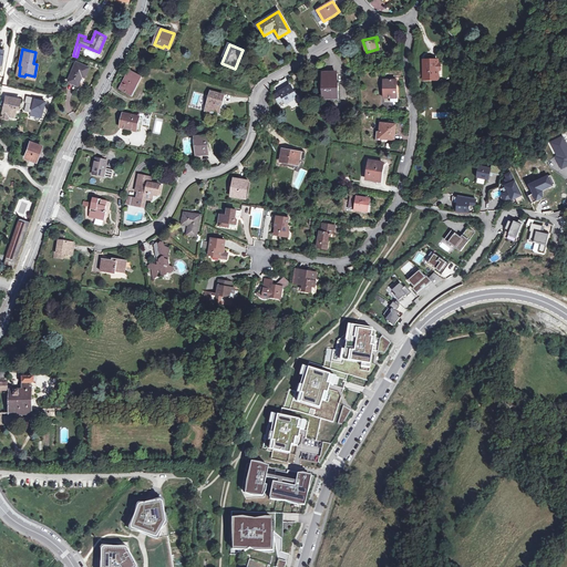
[(428,72),(424,72),(424,79),(433,79),(433,76),(439,76),(439,70),(441,70),(441,64),(439,64),(439,60),(428,60),(428,72)]
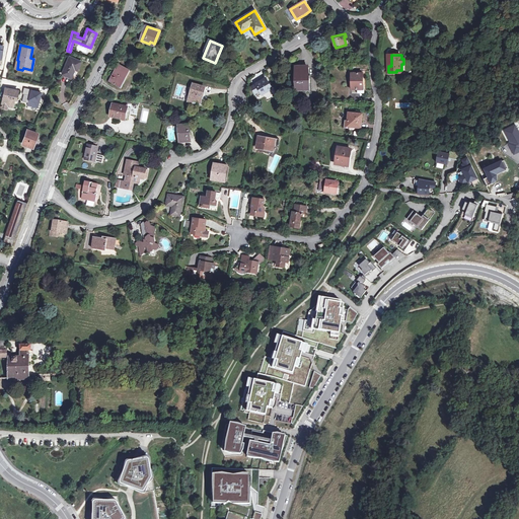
[(62,74),(71,78),(75,69),(77,70),(81,62),(70,57),(62,74)]
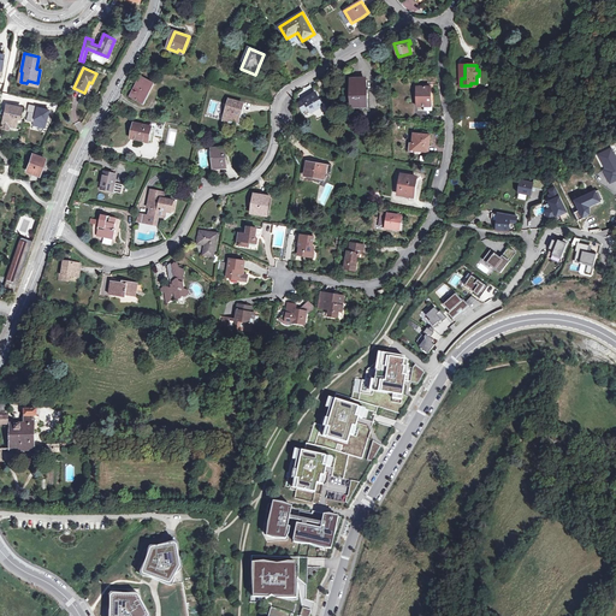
[(135,93),(132,98),(143,104),(154,84),(142,77),(134,92),(135,93)]
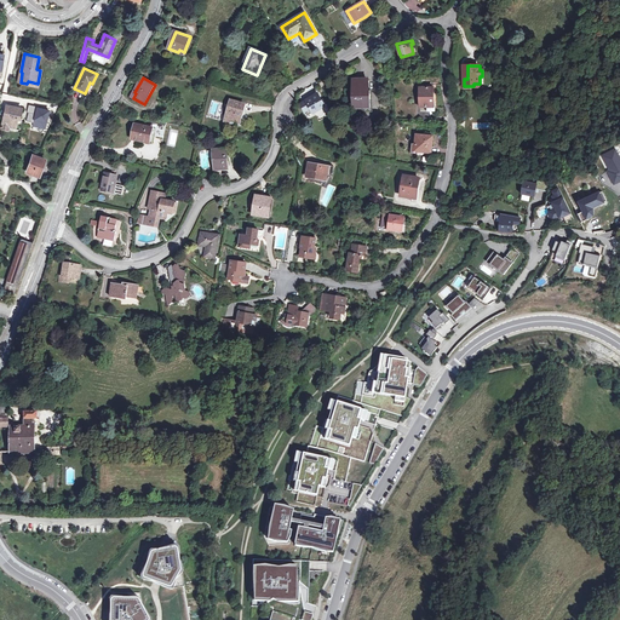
[(354,110),(371,109),(369,81),(354,81),(354,110)]
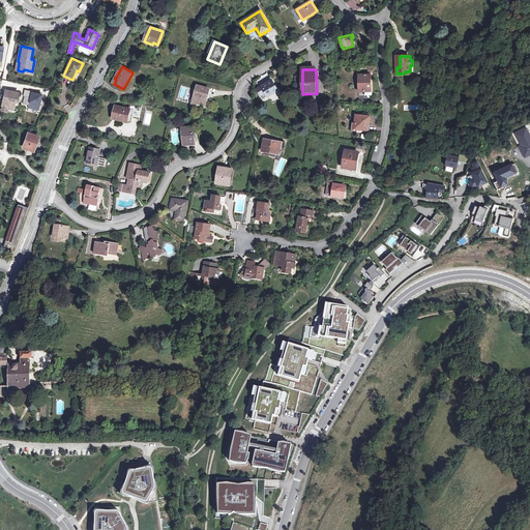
[(371,76),(369,76),(359,75),(359,91),(372,92),(371,76)]
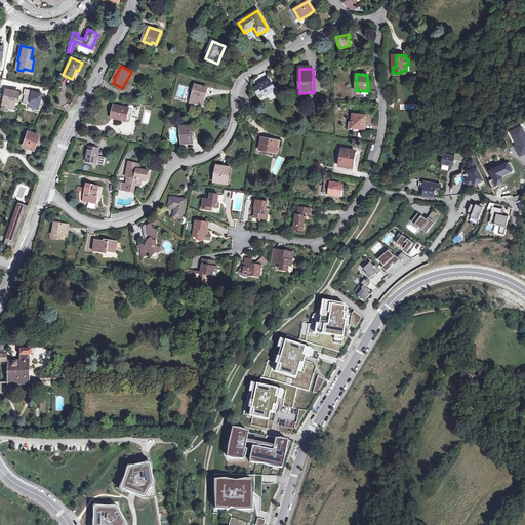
[(269,80),(259,85),(254,88),(260,98),(275,90),(269,80)]
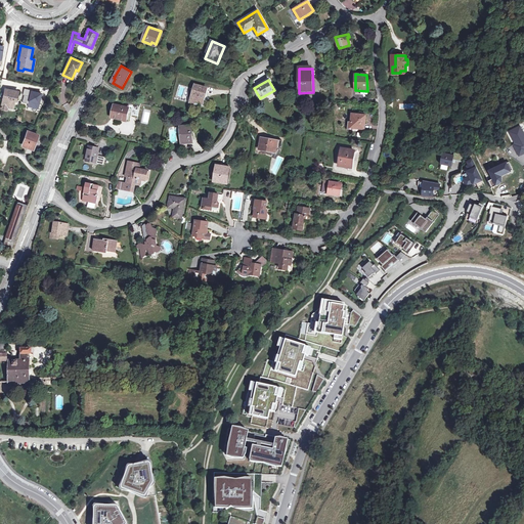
[(195,101),(202,102),(204,96),(205,96),(207,88),(195,85),(190,103),(194,104),(195,101)]
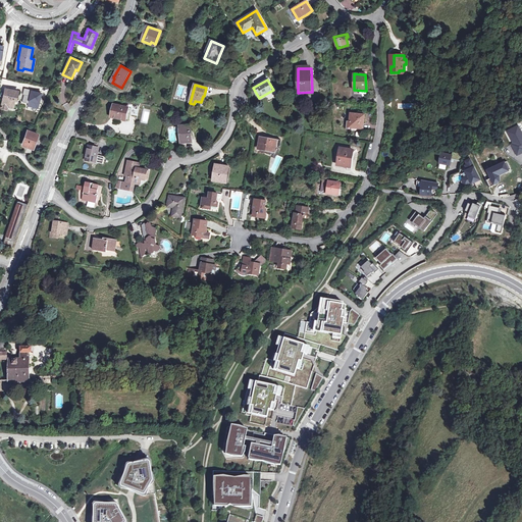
[(4,94),(2,105),(7,107),(13,108),(14,99),(16,99),(18,91),(7,89),(6,94),(4,94)]
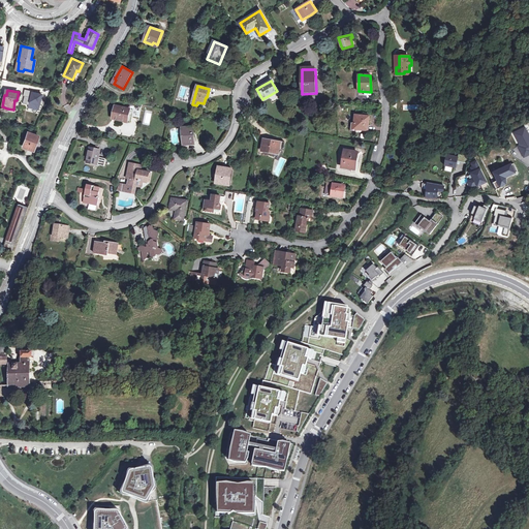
[(41,94),(32,92),(30,98),(25,97),(24,103),(29,104),(28,107),(38,110),(41,94)]
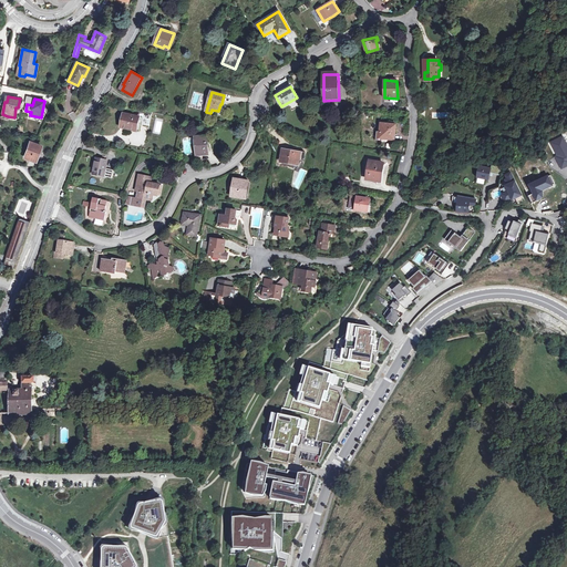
[(124,114),(122,125),(130,126),(129,129),(137,131),(140,117),(124,114)]
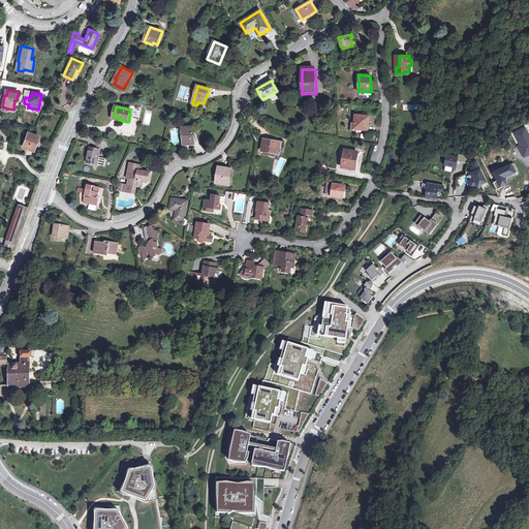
[(354,123),(354,129),(368,130),(368,126),(370,126),(371,117),(355,115),(354,123)]
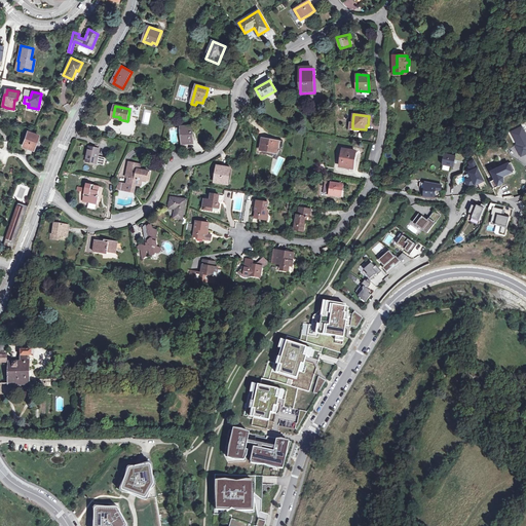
[(182,144),(193,143),(191,126),(181,127),(182,144)]
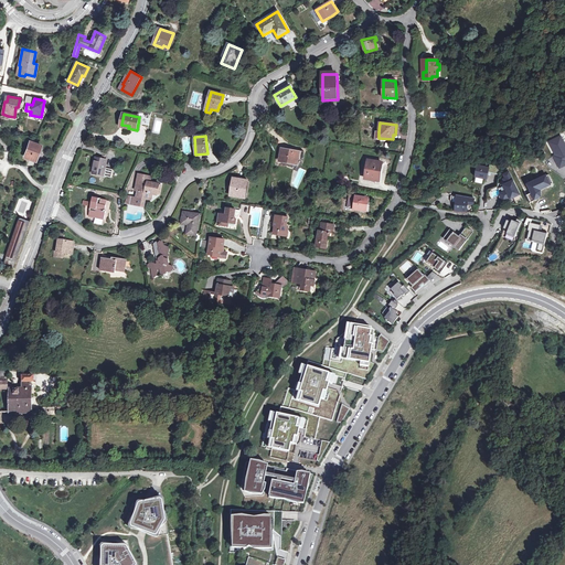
[(560,137),(547,142),(554,155),(553,157),(560,169),(564,166),(564,145),(564,146),(560,137)]
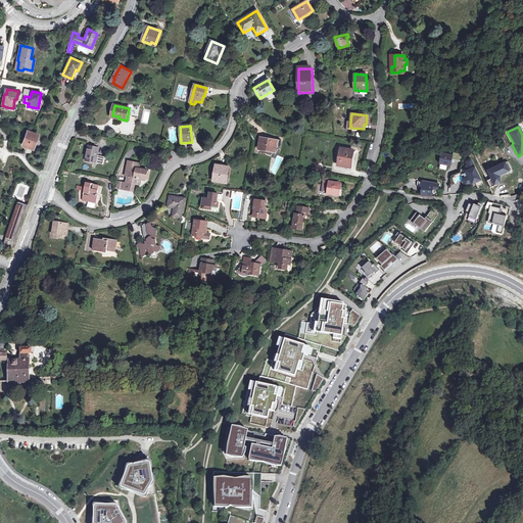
[(28,131),(24,144),(29,146),(29,145),(34,147),(38,135),(28,131)]
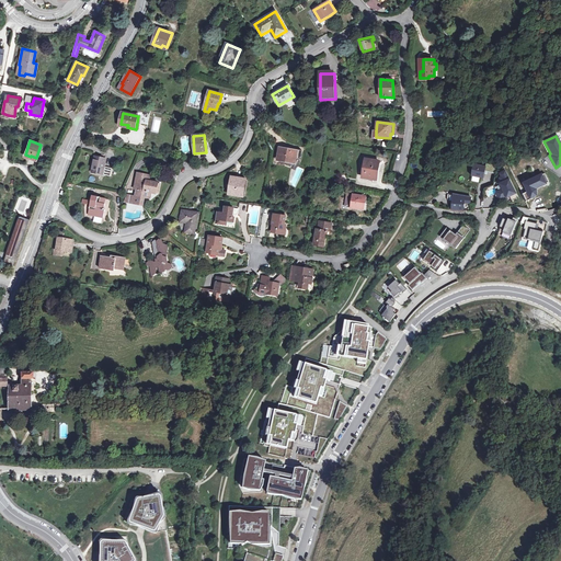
[(281,149),(278,160),(295,163),(298,163),(300,160),(300,159),(302,151),(296,150),(296,151),(281,149)]
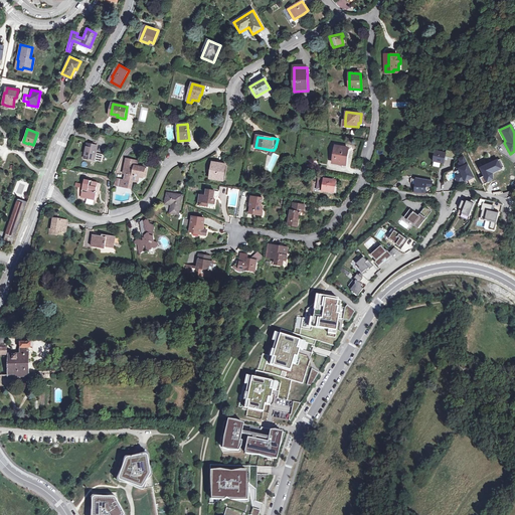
[(97,153),(98,146),(88,144),(84,158),(102,162),(104,155),(97,153)]
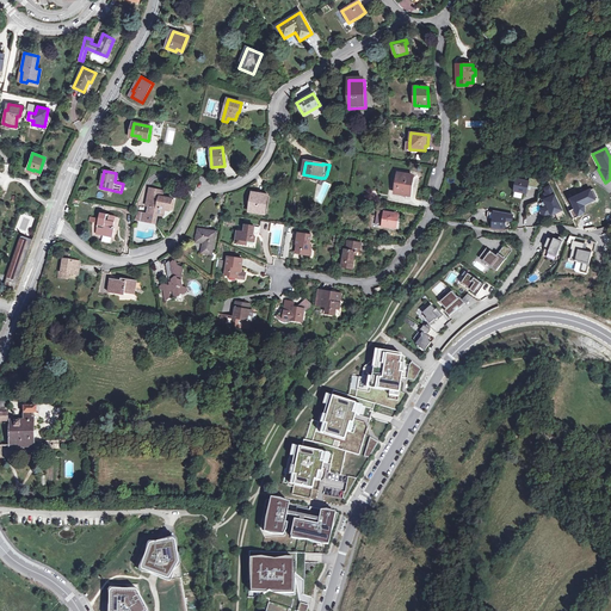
[(395,193),(407,196),(408,187),(412,189),(414,176),(399,173),(395,193)]
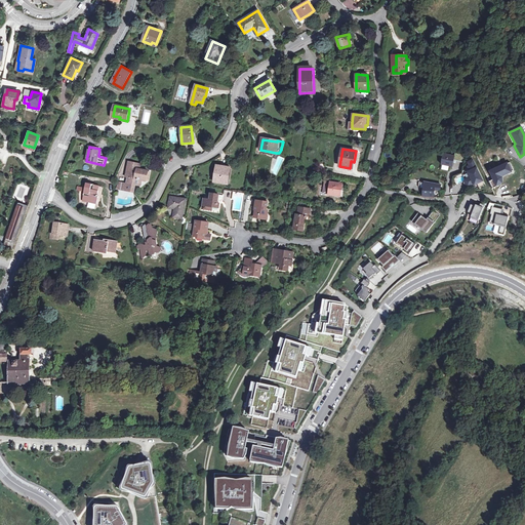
[(453,155),(442,153),(440,163),(445,164),(445,165),(451,166),(452,162),(453,163),(454,160),(460,161),(462,154),(453,152),(453,155)]
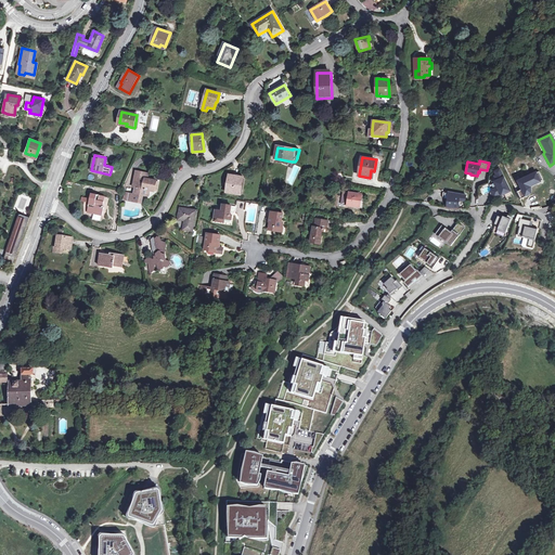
[(490,184),(488,185),(493,195),(501,192),(503,193),(505,197),(512,194),(508,190),(500,168),(494,170),(495,175),(491,177),(490,184)]
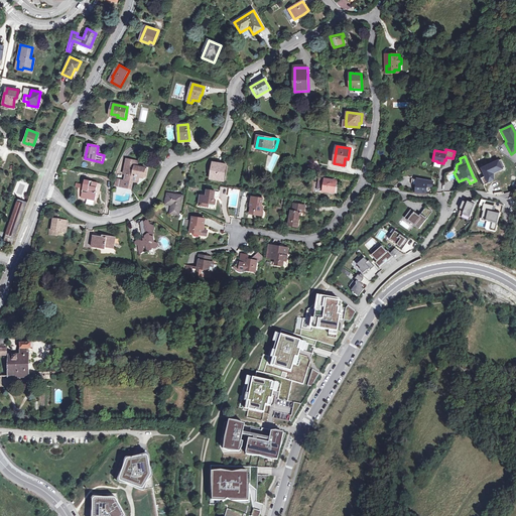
[(499,159),(483,167),(489,181),(493,178),(493,172),(503,168),(499,159)]
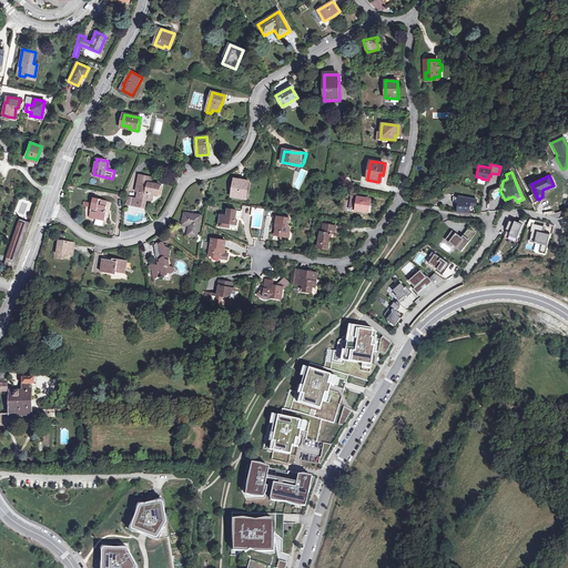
[(250,182),(247,181),(235,179),(232,196),(246,199),(250,182)]
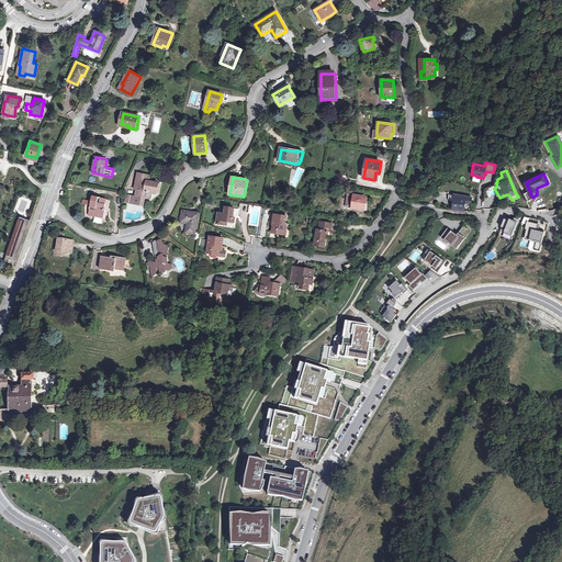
[(135,197),(132,195),(131,203),(141,205),(142,197),(150,198),(152,192),(156,193),(158,183),(146,181),(146,182),(136,180),(135,189),(137,190),(135,197)]
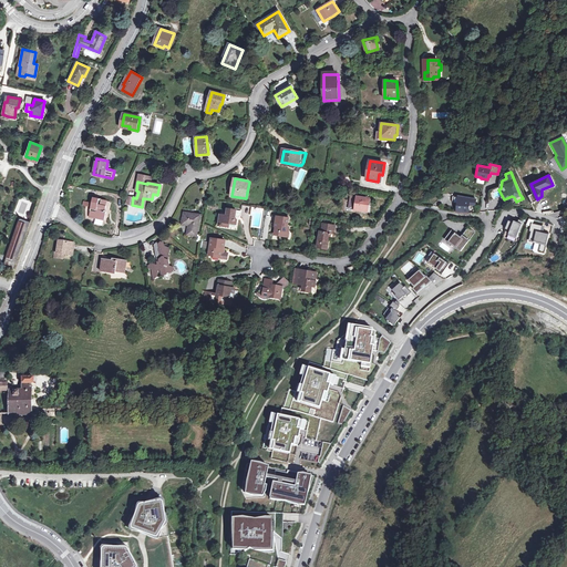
[(369,199),(358,198),(358,197),(351,196),(349,209),(367,212),(369,199)]
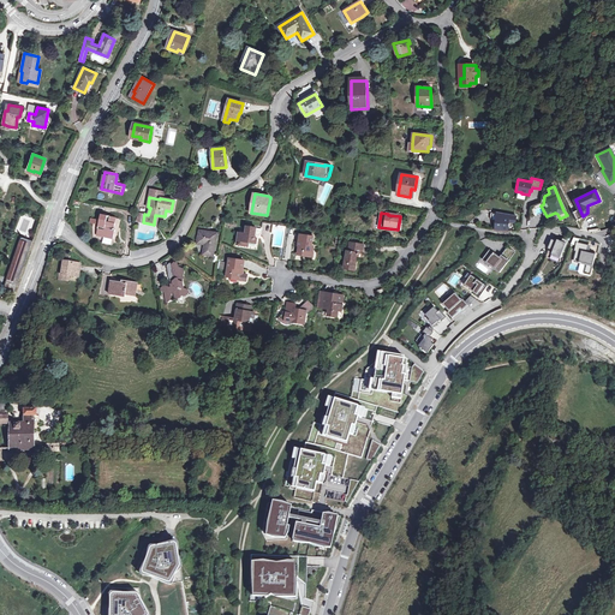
[(508,221),(513,222),(515,216),(495,213),(491,227),(506,231),(508,221)]
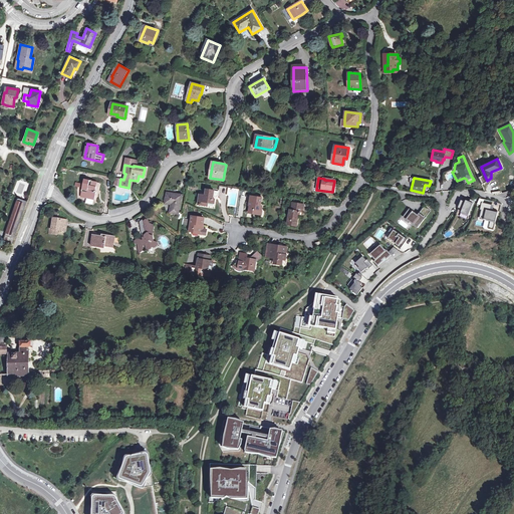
[(84,179),(83,184),(82,188),(80,197),(86,198),(87,196),(95,198),(96,192),(94,192),(94,189),(95,189),(96,187),(95,187),(96,182),(84,179)]
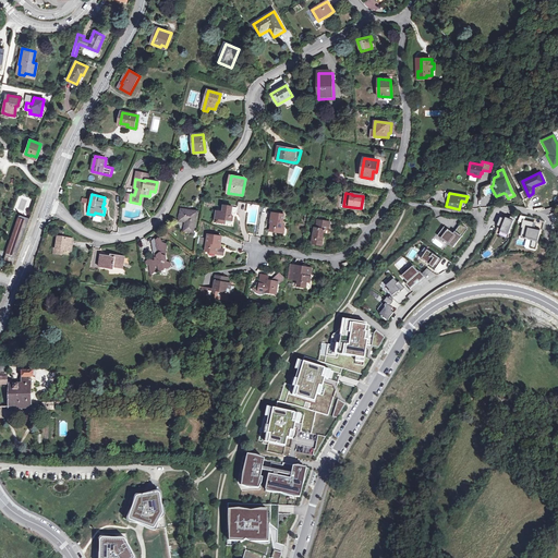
[(216,222),(222,223),(222,220),(227,220),(233,222),(234,218),(231,217),(231,215),(232,215),(233,208),(225,207),(223,214),(217,213),(216,222)]
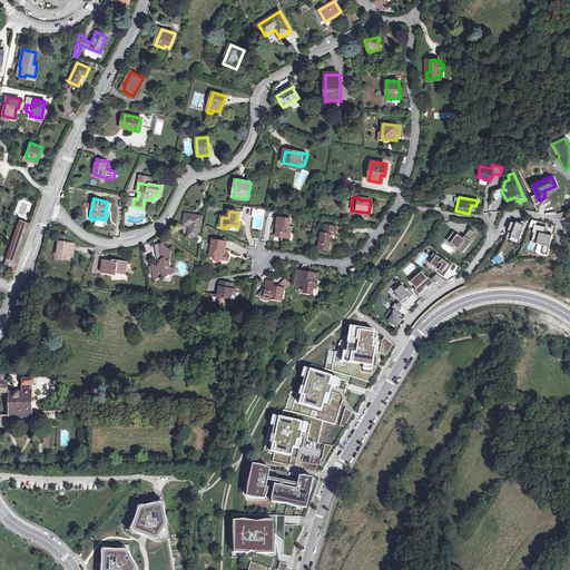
[(184,225),(190,226),(189,236),(198,237),(202,216),(185,214),(184,225)]
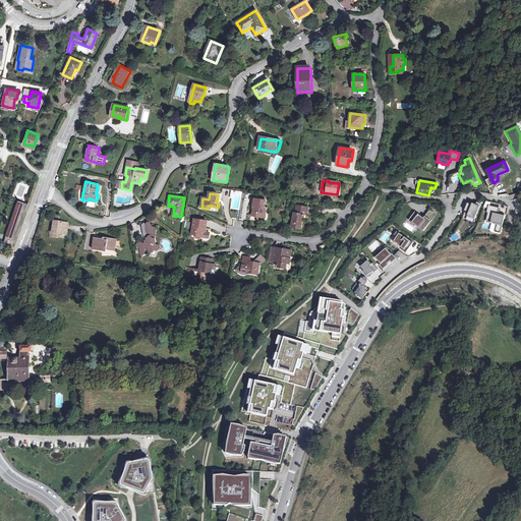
[(262,213),(266,214),(266,209),(265,209),(266,200),(254,198),(252,209),(253,209),(252,216),(262,217),(262,213)]
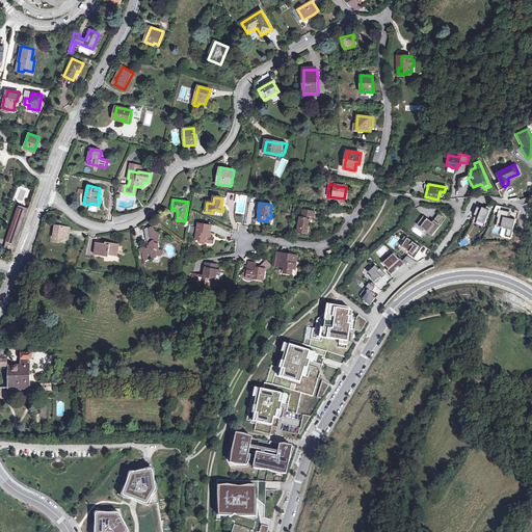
[(12,253),(27,209),(18,206),(15,214),(17,214),(6,242),(5,242),(2,249),(12,253)]
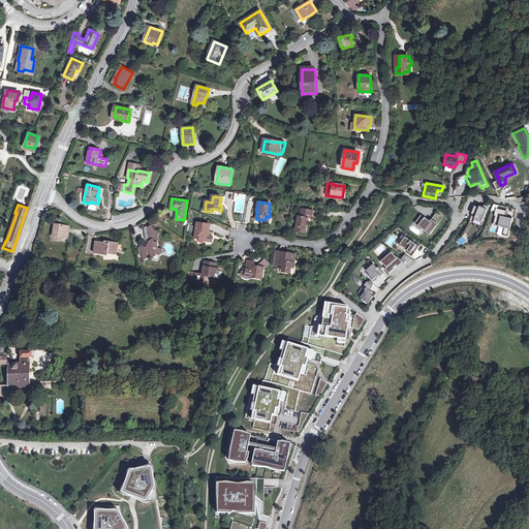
[(476,215),(475,218),(483,221),(489,207),(485,205),(483,209),(475,206),(472,214),(476,215)]
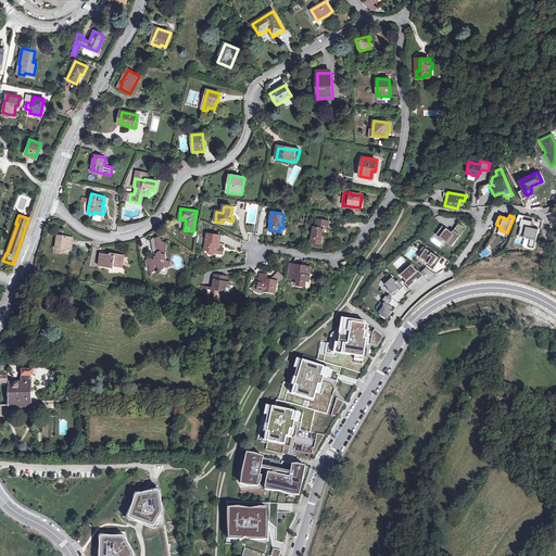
[(527,237),(531,238),(529,248),(534,249),(539,229),(531,227),(532,222),(523,219),(523,216),(519,215),(517,220),(521,222),(520,227),(521,227),(519,236),(525,237),(523,238),(526,238),(527,237)]
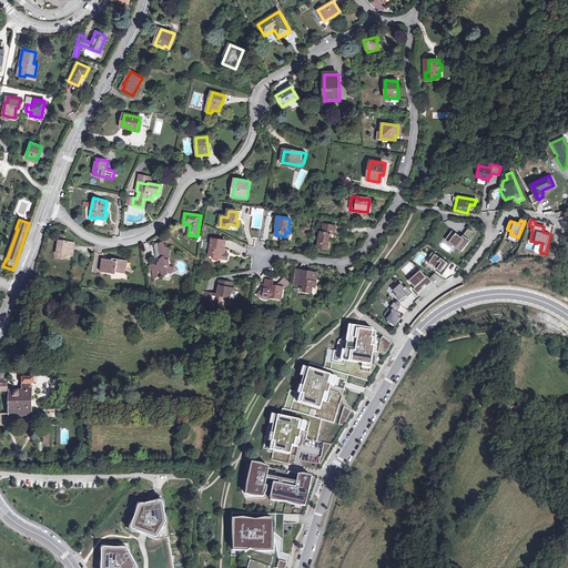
[(328,251),(331,239),(331,235),(334,235),(336,227),(326,225),(325,234),(322,233),(318,249),(328,251)]
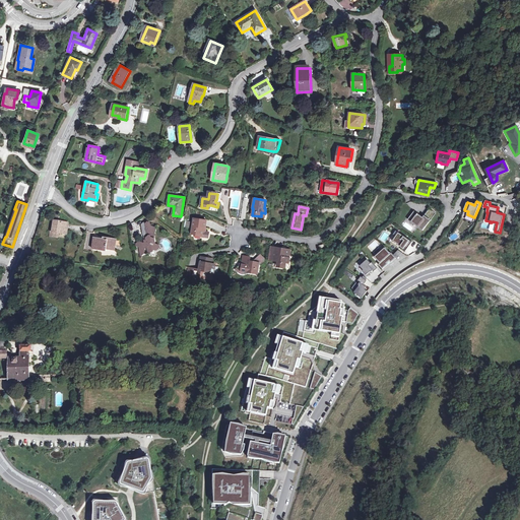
[(414,211),(408,218),(424,230),(436,213),(430,208),(424,217),(423,217),(414,211)]
